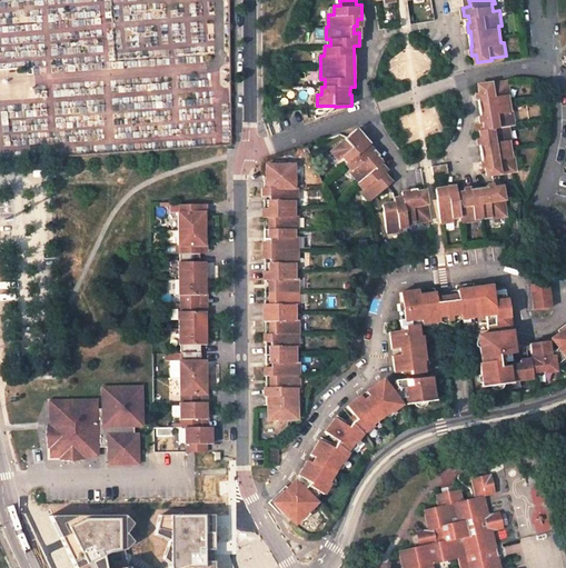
[(224,37),(224,52),(234,52),(234,36),(224,37)]
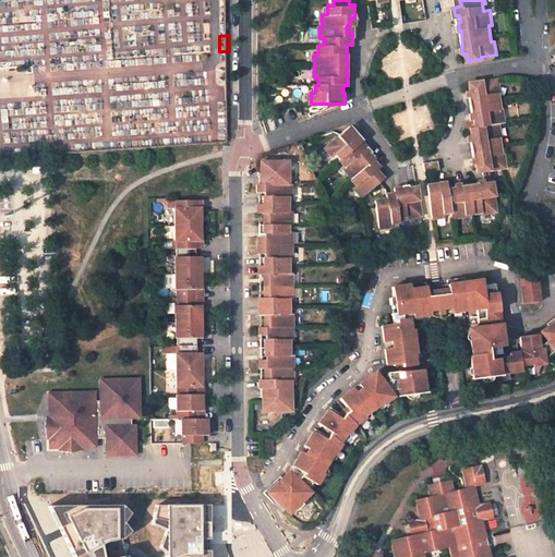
[(503,135),(502,122),(506,122),(504,106),(501,106),(498,92),(502,91),(499,79),(483,81),(483,79),(470,81),(471,88),(468,89),(469,95),(470,95),(472,110),(471,110),(472,118),(474,117),(475,123),(471,124),(472,133),(469,133),(470,141),(471,140),(473,156),(472,156),(473,162),(477,162),(478,169),(507,166),(505,152),(502,152),(501,136),(503,135)]
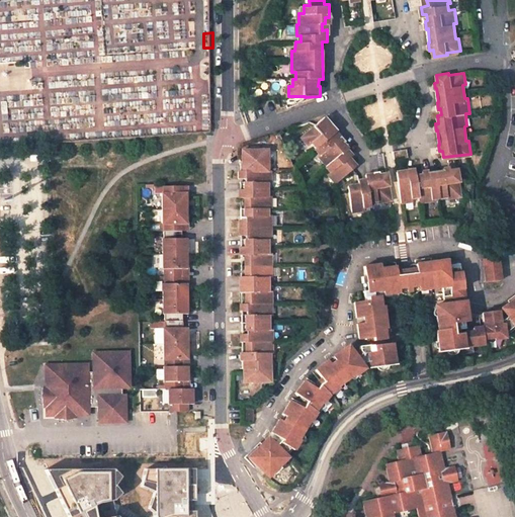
[(320,155),(327,165),(327,166),(331,171),(329,174),(335,183),(353,169),(346,160),(352,155),(347,149),(348,148),(344,142),(346,141),(342,135),(340,137),(332,125),(333,123),(326,114),(314,124),(315,125),(304,135),(310,143),(313,141),(317,147),(316,147),(321,154),(320,155)]
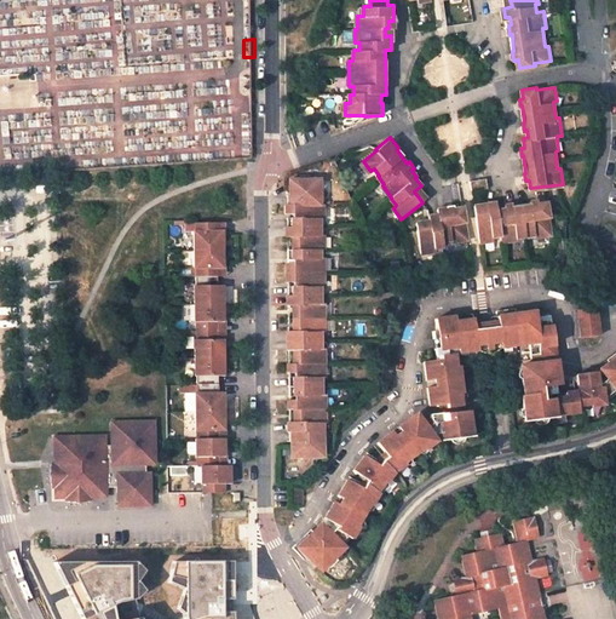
[(470,176),(471,187),(487,185),(485,175),(470,176)]
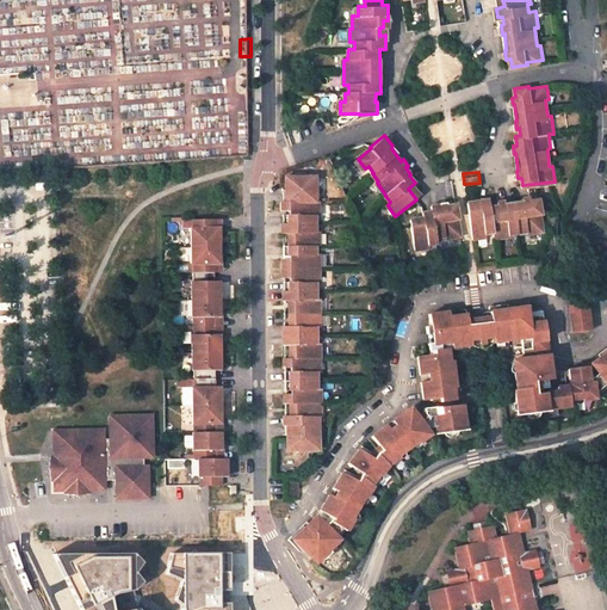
[(319,299),(319,283),(322,283),(322,253),(319,253),(319,246),(321,246),(321,230),(317,230),(317,216),(321,216),(321,199),(317,199),(317,176),(286,176),(286,188),(289,189),(289,193),(283,193),(283,201),(282,201),(282,209),(289,209),(289,214),(283,215),(284,234),(292,233),(292,246),(284,246),(284,256),(289,256),(289,260),(284,260),(284,269),(283,269),(283,278),(290,278),(290,283),(284,283),(285,301),(293,301),(295,326),(285,326),(286,345),(293,345),(295,358),(283,358),(283,367),(291,367),(291,371),(285,371),(285,389),(291,390),(291,395),(285,395),(285,404),(295,404),(295,417),(285,417),(285,435),(291,435),(291,439),(287,439),(287,450),(297,450),(297,454),(309,454),(308,450),(320,450),(320,417),(323,417),(322,388),(319,388),(319,373),(322,373),(322,343),(319,343),(319,327),(322,327),(322,299),(319,299)]
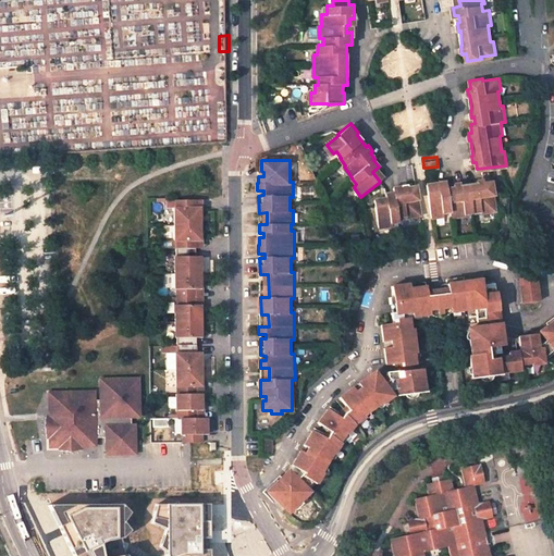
[(466,212),(481,210),(481,211),(496,210),(492,181),(484,182),(483,178),(476,180),(476,182),(462,184),(460,182),(454,183),(454,186),(447,187),(447,182),(435,183),(435,181),(426,182),(430,214),(442,213),(442,211),(451,210),(452,215),(466,213),(466,212)]
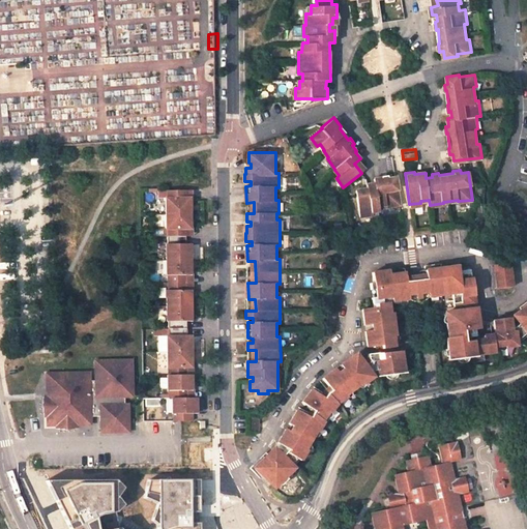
[(376,203),(383,202),(384,203),(398,202),(393,174),(386,175),(386,172),(380,173),(380,176),(372,177),(372,181),(364,182),(366,192),(354,193),(357,214),(370,213),(370,209),(377,208),(376,203)]
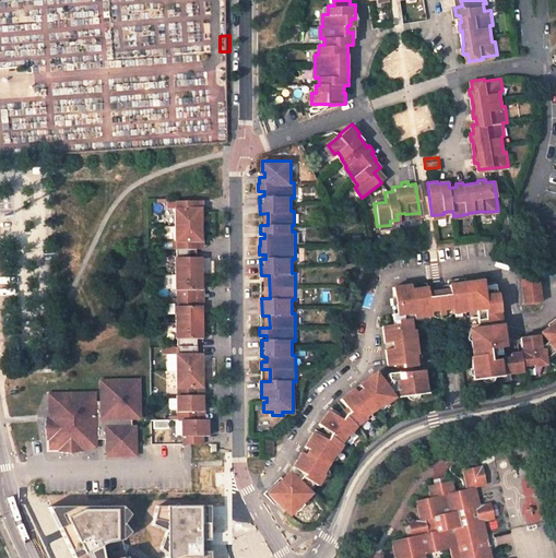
[(194,200),(175,200),(175,208),(173,208),(174,224),(199,224),(199,208),(193,208),(194,200)]
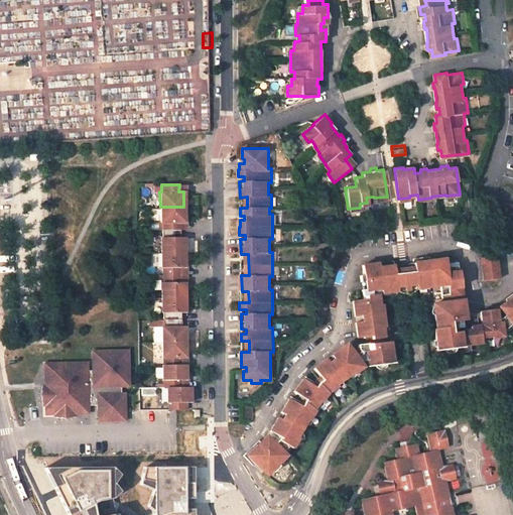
[(183,207),(160,207),(160,222),(161,222),(161,229),(179,229),(179,222),(184,222),(183,207)]
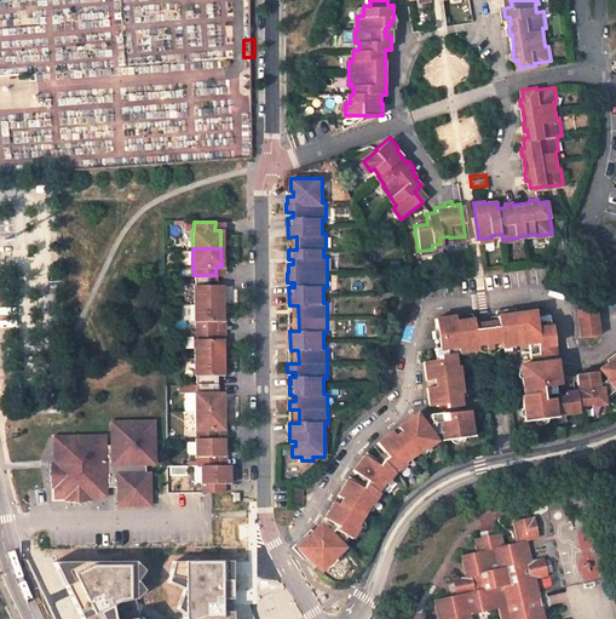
[(216,284),(216,275),(194,275),(195,285),(193,285),(194,303),(222,302),(222,284),(216,284)]
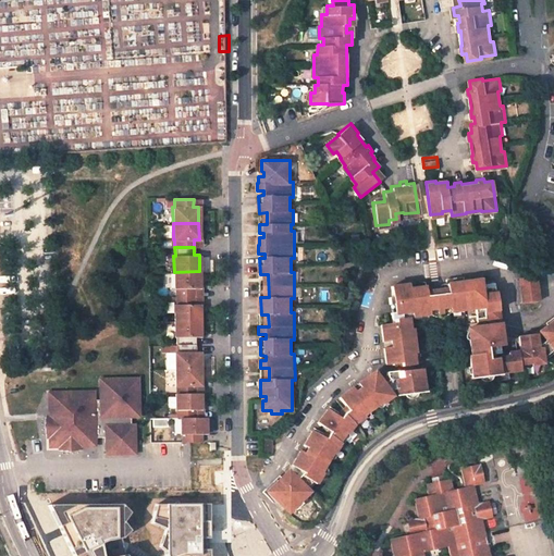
[(199,287),(199,271),(174,272),(174,288),(175,288),(175,296),(195,296),(195,287),(199,287)]
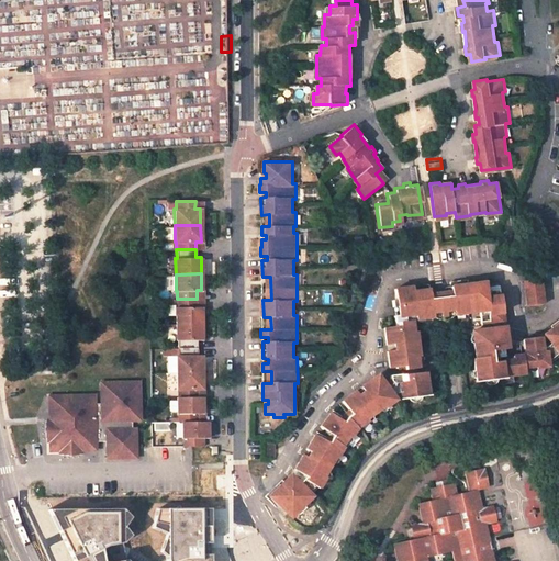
[(455,292),(433,295),(431,282),(398,288),(399,299),(398,299),(399,307),(402,307),(403,316),(411,315),(420,314),(421,318),(482,309),(483,322),(511,318),(506,291),(504,291),(490,293),(490,287),(488,278),(471,281),(470,276),(453,278),(455,292)]
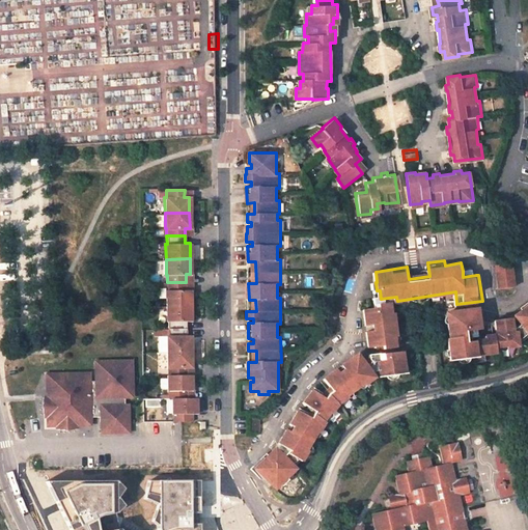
[(498,265),(502,287),(516,285),(511,262),(498,265)]
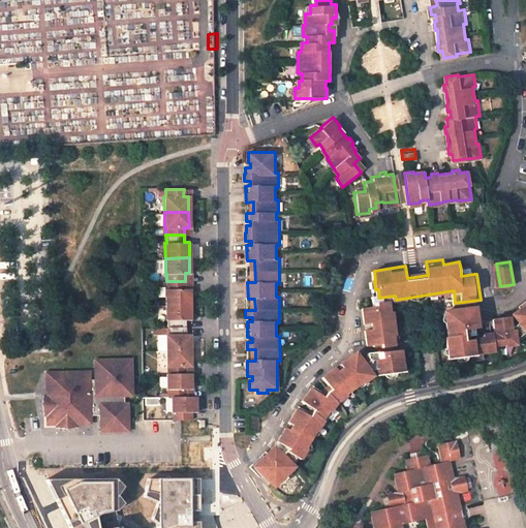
[(185,288),(185,281),(166,281),(166,288),(165,288),(165,304),(190,304),(190,288),(185,288)]
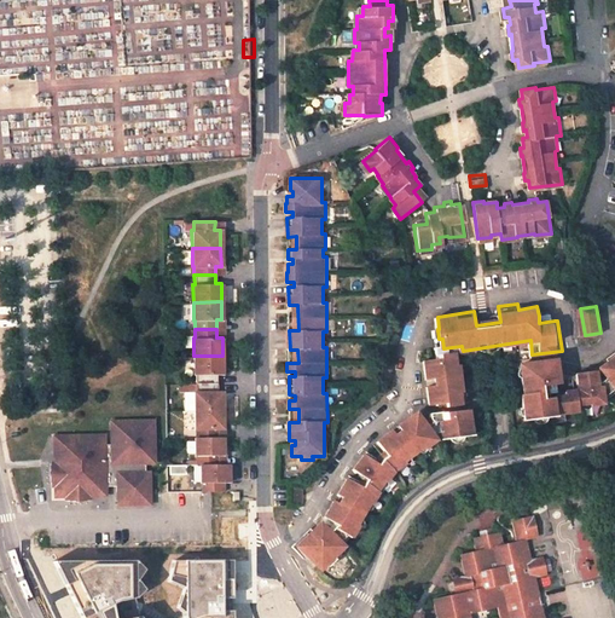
[(452,347),(444,348),(440,348),(442,362),(448,361),(447,353),(453,353),(452,347)]
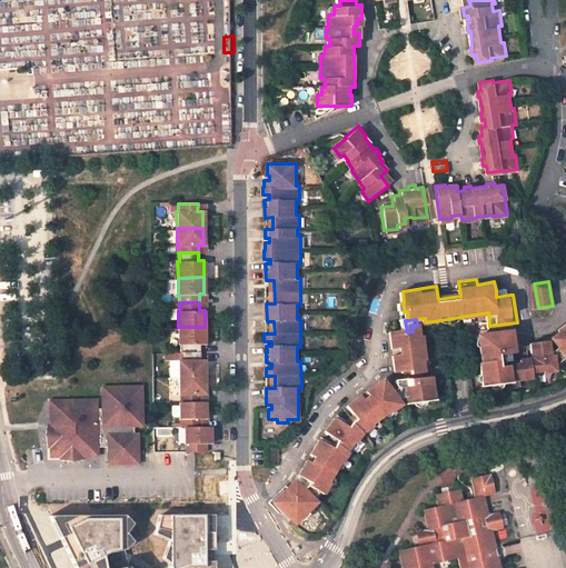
[(404,374),(419,371),(420,375),(430,372),(429,365),(433,365),(426,329),(423,329),(421,324),(417,325),(411,325),(413,331),(407,332),(396,334),(399,350),(404,350),(405,357),(400,357),(404,374)]
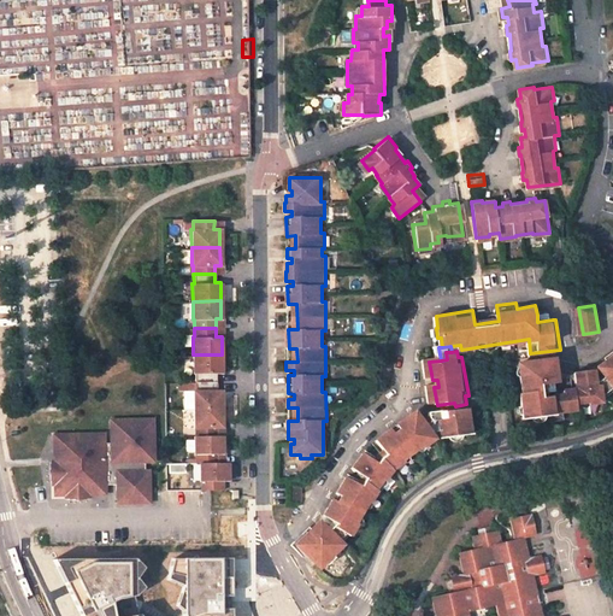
[(222,373),(222,355),(193,355),(193,373),(194,373),(195,381),(217,381),(216,373),(222,373)]
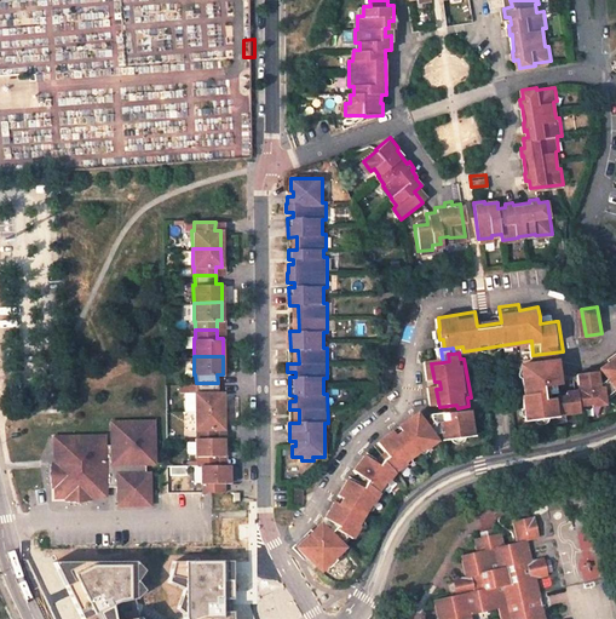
[(594,402),(615,399),(615,395),(615,357),(610,362),(615,368),(615,373),(608,374),(606,366),(587,368),(591,385),(571,388),(573,393),(565,394),(556,395),(551,396),(548,384),(554,383),(566,382),(564,360),(545,364),(543,360),(527,362),(529,374),(527,374),(529,391),(528,391),(533,420),(568,414),(566,410),(591,406),(589,400),(594,399),(594,402)]
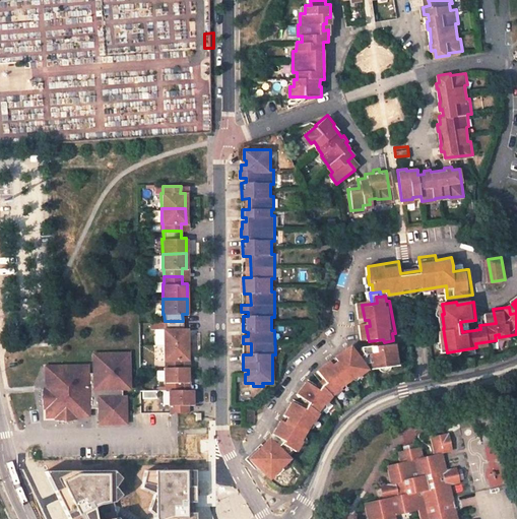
[(182,328),(183,321),(165,321),(165,328),(164,328),(164,343),(187,344),(187,328),(182,328)]
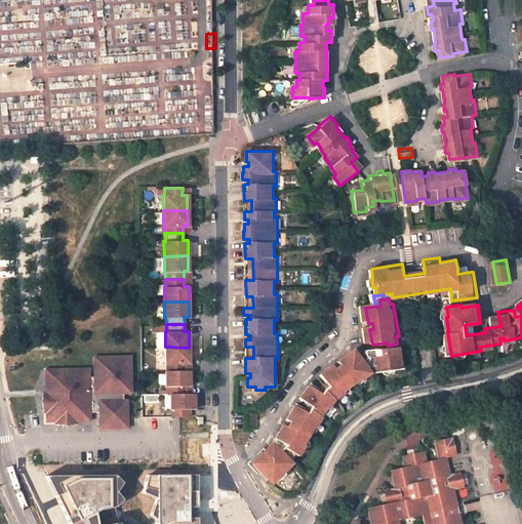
[(189,362),(189,348),(165,347),(165,363),(166,363),(166,370),(185,370),(185,363),(189,362)]
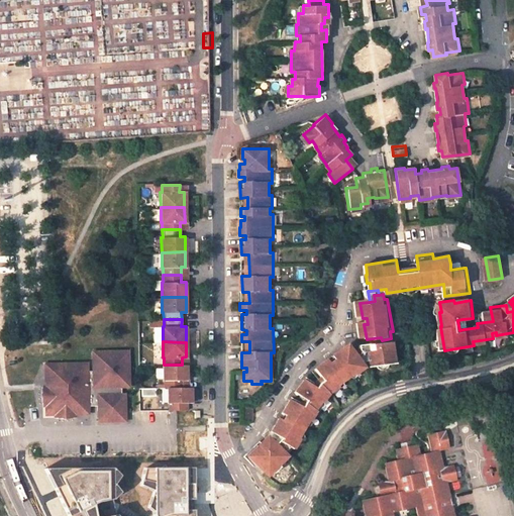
[(272,438),(252,457),(272,476),(276,472),(279,474),(284,469),(282,466),(290,457),(288,454),(294,447),(298,449),(307,434),(304,433),(309,425),(311,426),(321,411),(319,409),(322,405),(324,407),(334,394),(346,385),(345,383),(353,376),(355,378),(370,368),(368,367),(374,366),(375,369),(401,365),(397,342),(365,346),(357,352),(358,354),(355,357),(347,348),(336,357),(342,367),(338,370),(331,360),(320,370),(326,379),(322,382),(317,388),(309,382),(299,393),(308,400),(306,403),(304,407),(294,401),(287,415),(290,417),(287,422),(284,420),(276,434),(287,440),(286,443),(280,440),(277,443),(272,438)]
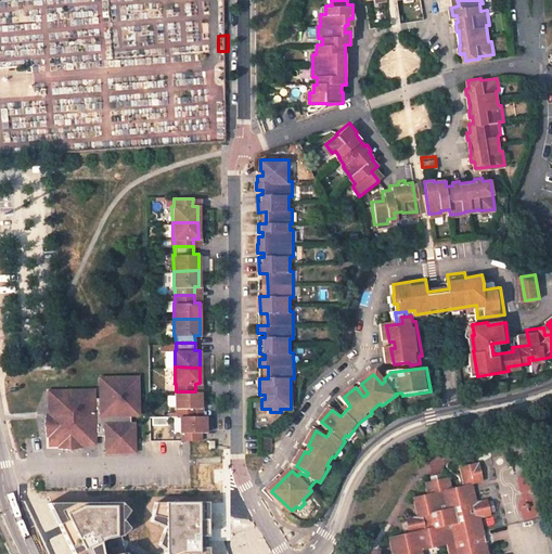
[(101,399),(95,399),(95,390),(78,391),(51,391),(51,415),(48,414),(47,425),(49,437),(51,437),(51,440),(56,446),(61,446),(61,449),(72,451),(82,449),(82,446),(97,445),(97,437),(107,437),(107,452),(136,452),(136,423),(132,423),(132,416),(141,416),(140,399),(140,377),(102,377),(102,390),(101,399)]
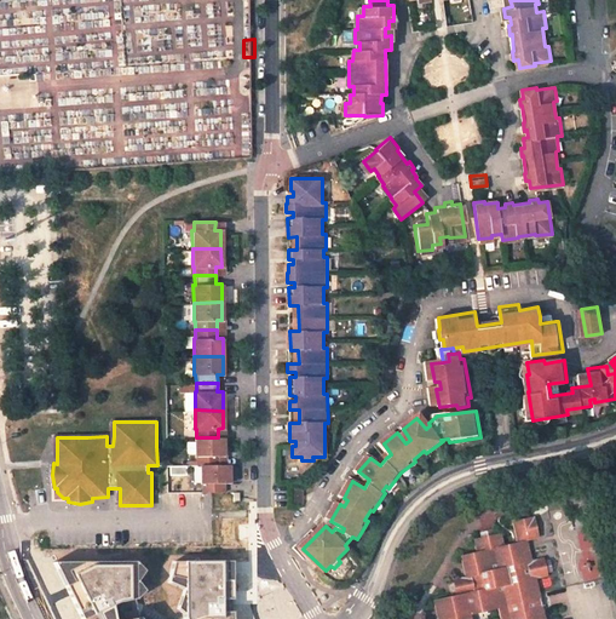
[(224,456),(224,436),(218,437),(196,437),(195,437),(195,456),(197,456),(197,464),(201,464),(218,464),(218,456),(224,456)]
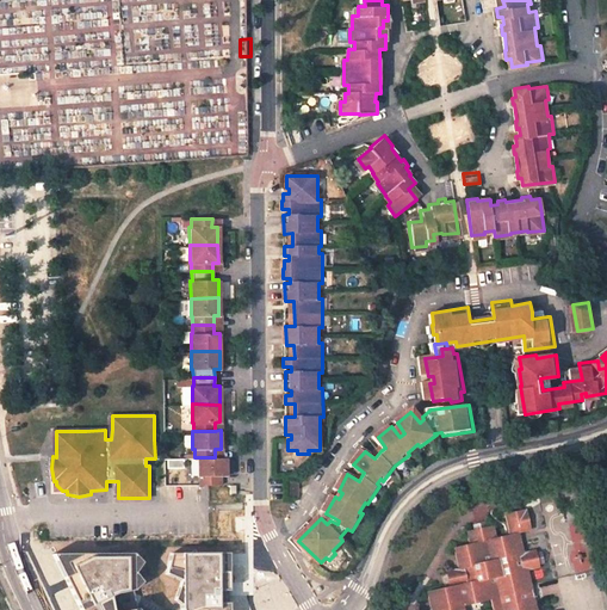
[(199,484),(221,484),(221,475),(225,475),(225,457),(215,457),(198,457),(198,475),(199,475),(199,484)]
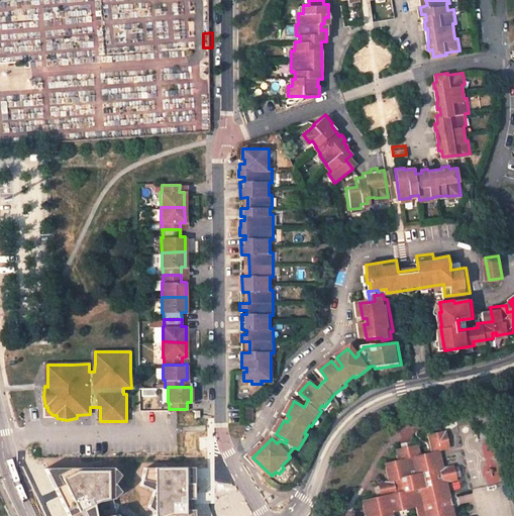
[(477,515),(477,514),(469,515),(456,515),(448,483),(458,480),(454,463),(445,467),(441,450),(451,448),(446,430),(428,434),(432,451),(423,453),(420,443),(397,449),(399,459),(385,462),(390,481),(380,483),(383,496),(364,500),(368,515),(477,515)]
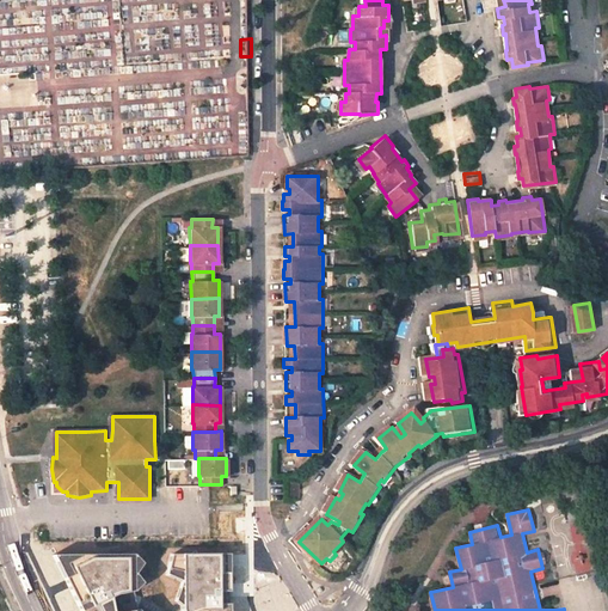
[(575,527),(577,572),(594,570),(591,526),(575,527)]
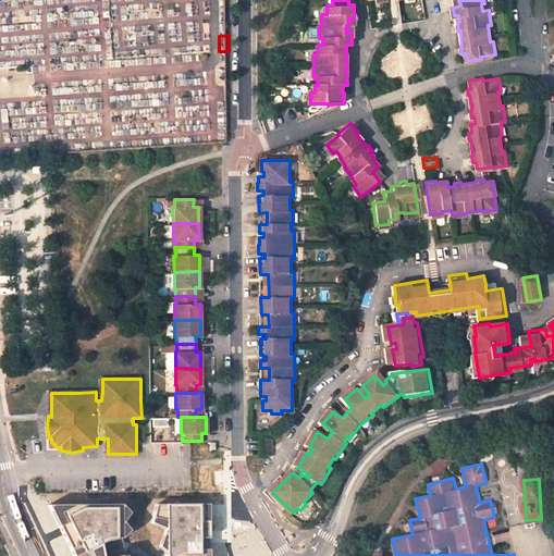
[(216,536),(214,502),(161,504),(157,521),(171,528),(164,545),(173,552),(172,555),(214,555),(216,547),(208,548),(207,536),(216,536)]
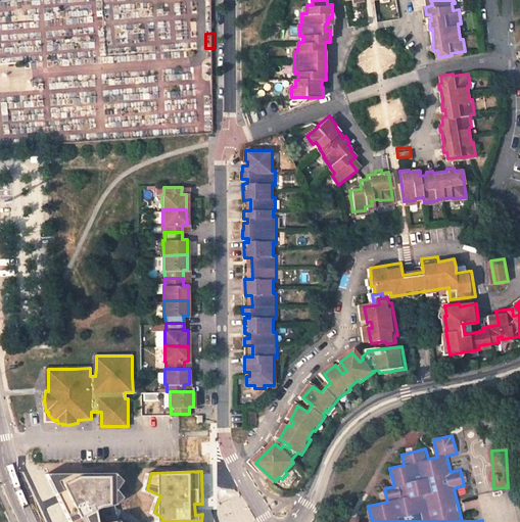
[(121,473),(48,473),(72,521),(125,521),(124,521),(119,521),(117,506),(128,496),(122,489),(129,481),(121,473)]
